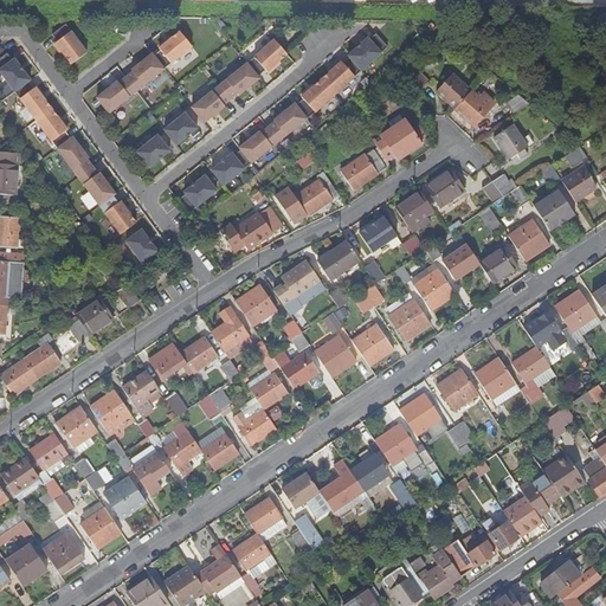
[(55,44),(64,57),(71,65),(86,53),(65,25),(51,36),(57,43),(55,44)]
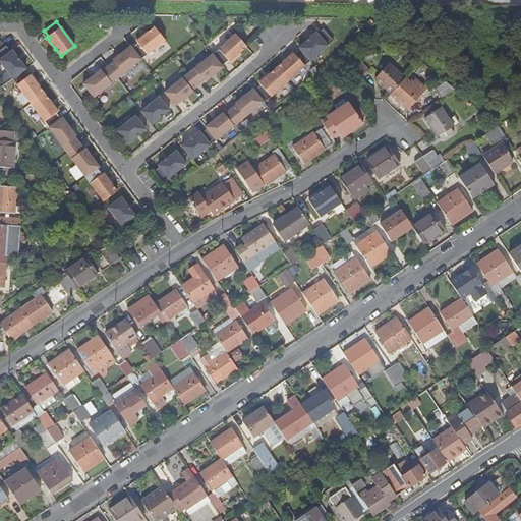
[(306,45),(301,50),(311,61),(340,36),(329,24),(324,30),(322,27),(315,34),(312,36),(305,43),(306,45)]
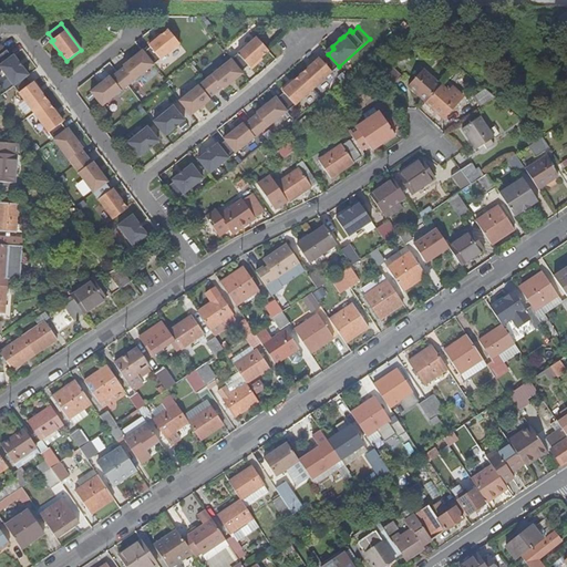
[(151,48),(144,52),(154,65),(181,44),(168,30),(161,37),(150,45),(151,48)]
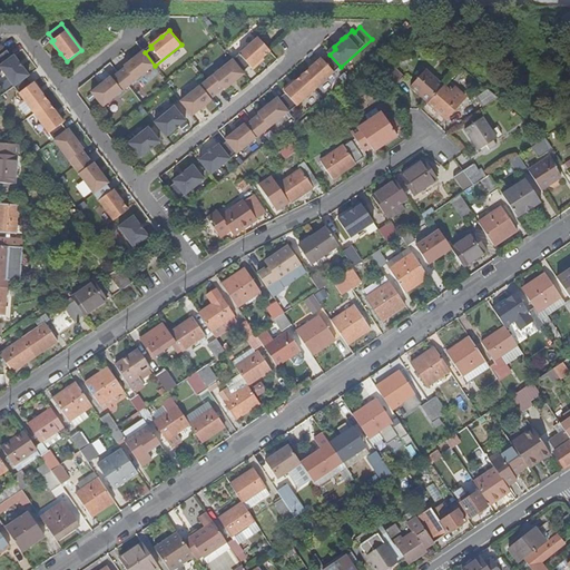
[(150,46),(161,37),(159,33),(148,43),(150,46)]
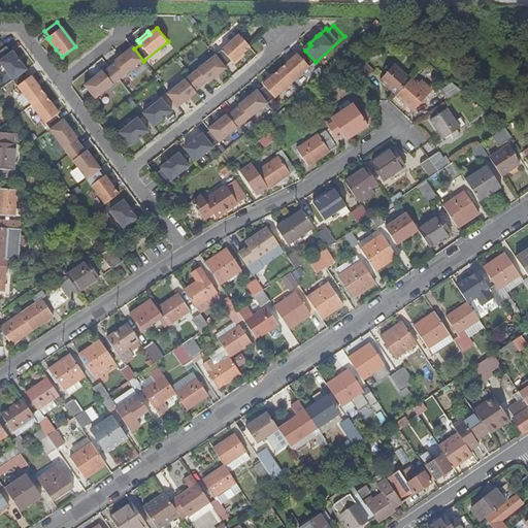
[(239,35),(216,55),(225,67),(231,61),(233,63),(243,54),(251,47),(239,35)]
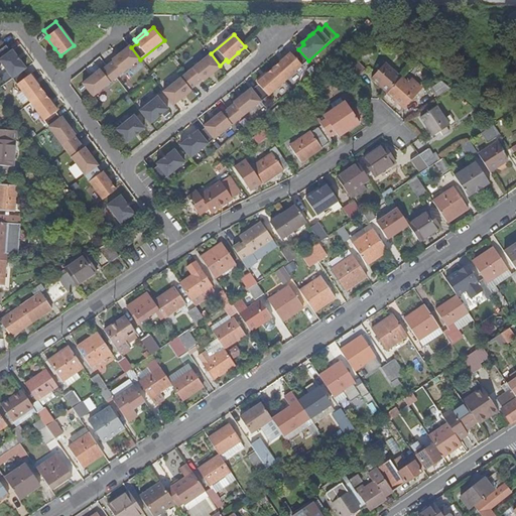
[(54,48),(46,37),(44,39),(52,50),(54,48)]
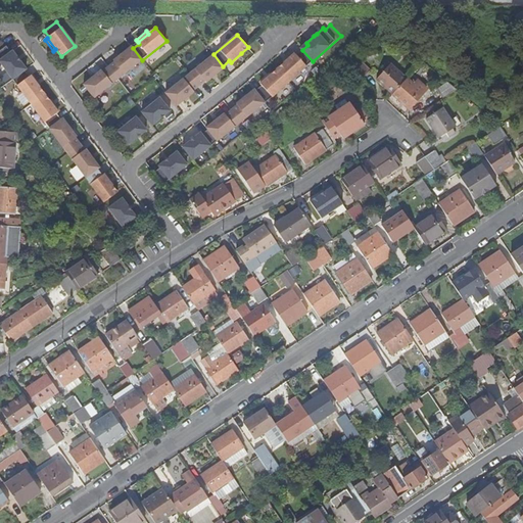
[(0,50),(0,63),(12,80),(24,72),(26,69),(19,61),(16,58),(12,51),(10,53),(5,47),(0,50)]
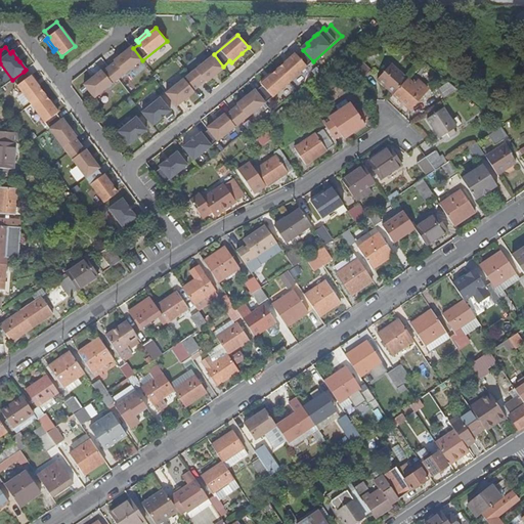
[(115,62),(108,68),(118,79),(142,60),(133,48),(132,47),(123,53),(120,56),(114,61),(115,62)]
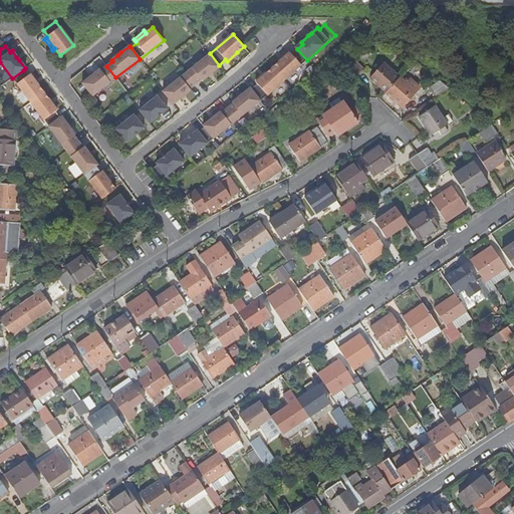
[(279,61),(273,67),(284,80),(307,60),(297,49),(291,54),(289,52),(279,61)]
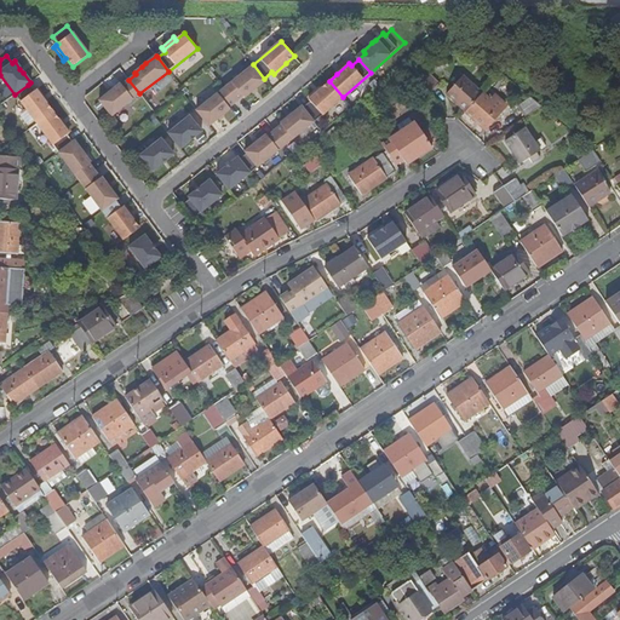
[(337,74),(349,63),(346,61),(334,72),(337,74)]
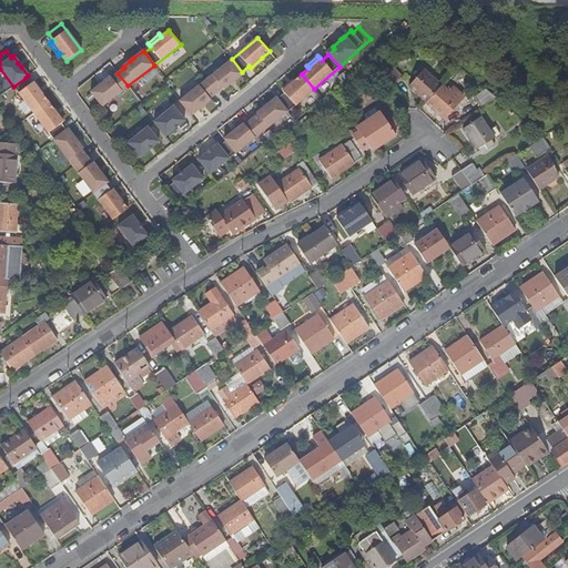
[(262,58),(251,68),(253,70),(264,60),(262,58)]
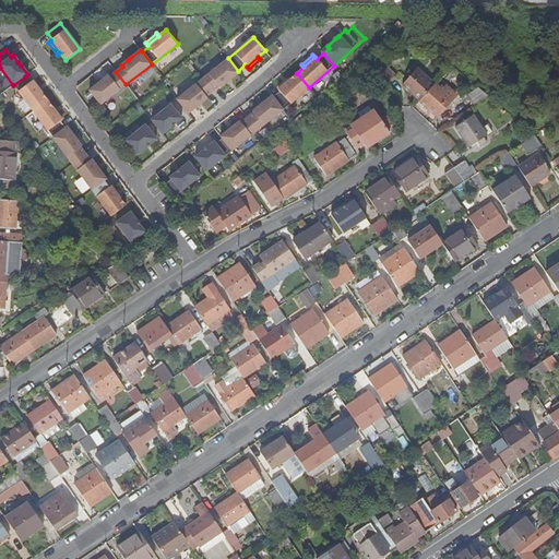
[(228,58),(202,79),(213,92),(219,86),(221,88),(227,83),(230,80),(239,73),(238,71),(228,58)]
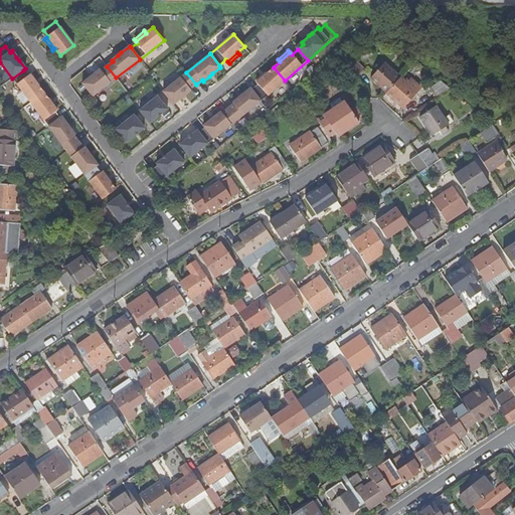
[(350,59),(342,65),(355,76),(362,68),(350,59)]
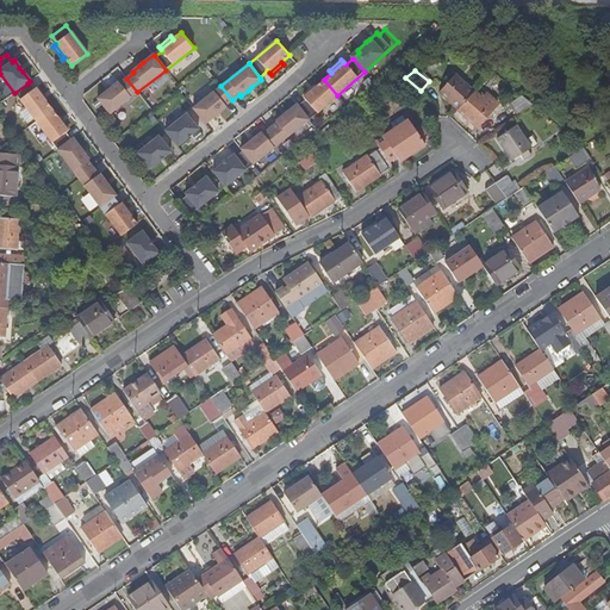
[(459,107),(474,91),(454,74),(440,92),(459,107)]
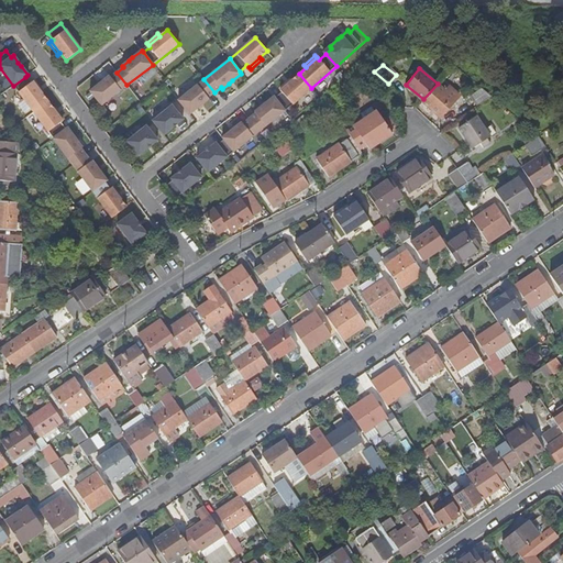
[(101,106),(127,85),(117,73),(110,77),(109,76),(102,81),(99,84),(90,91),(101,106)]
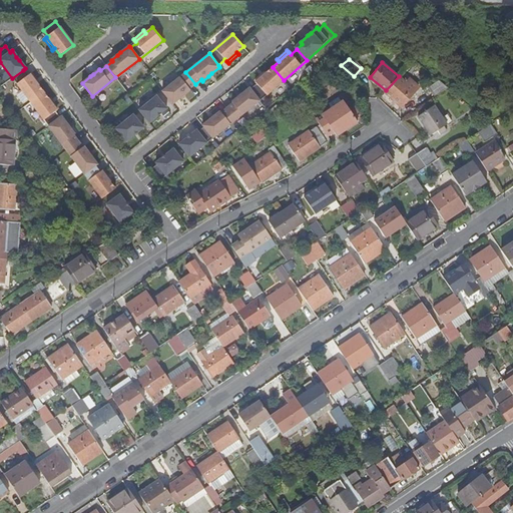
[(257,84),(250,89),(260,100),(267,95),(284,80),(273,67),(266,73),(255,82),(257,84)]
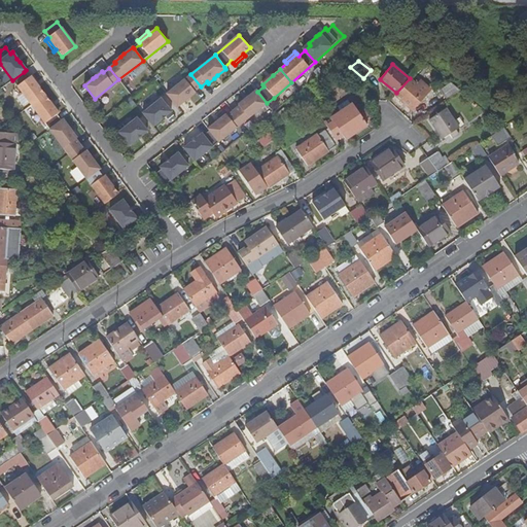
[(24,72),(12,80),(31,105),(44,95),(38,88),(30,76),(29,78),(24,72)]
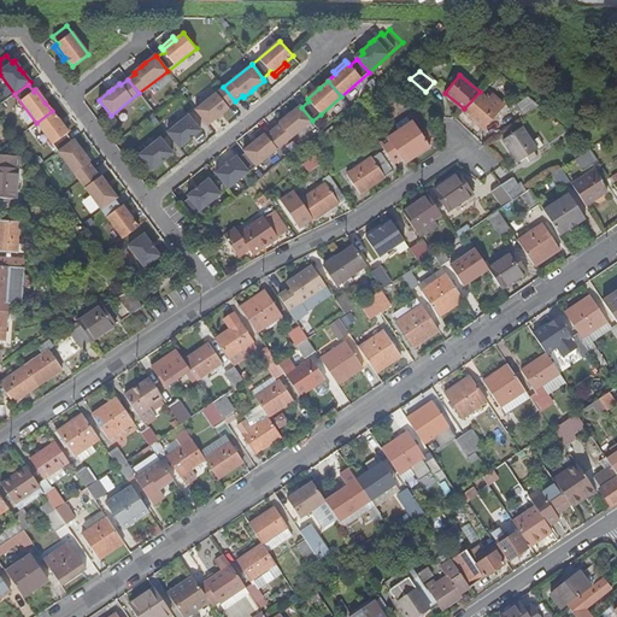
[(307,99),(319,88),(317,86),(305,97),(307,99)]
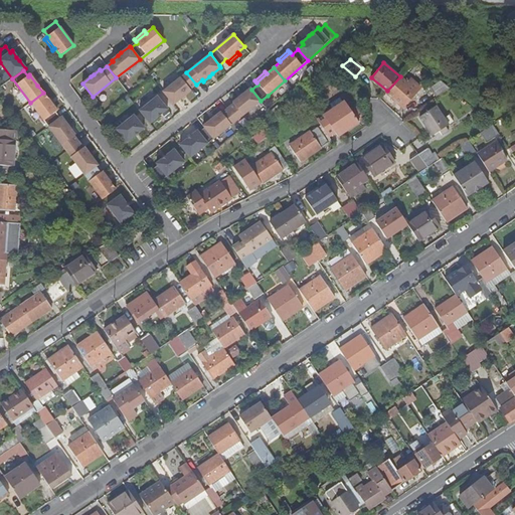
[(29,74),(37,86),(40,83),(32,72),(29,74)]
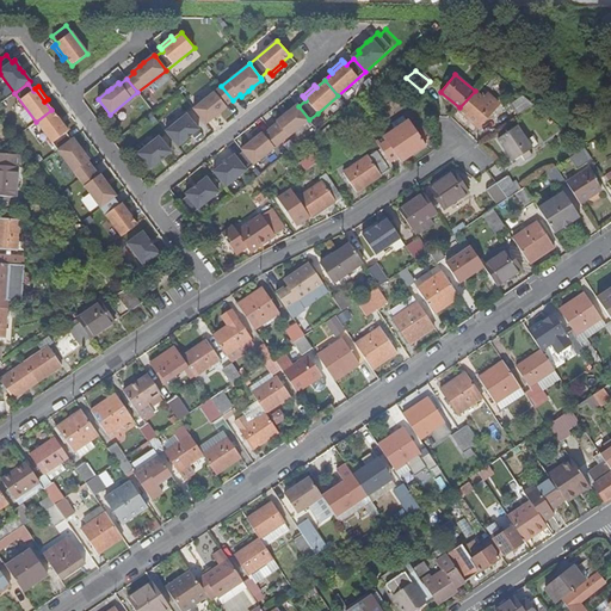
[(221,86),(193,109),(204,122),(205,124),(216,116),(220,113),(227,107),(226,106),(233,100),(221,86)]
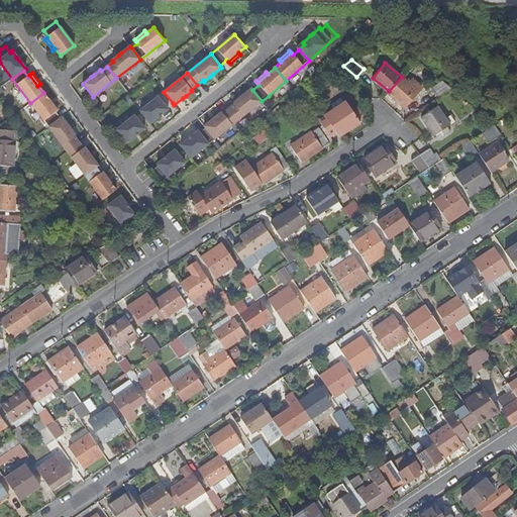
[(402,77),(389,91),(405,105),(422,87),(412,78),(408,82),(402,77)]
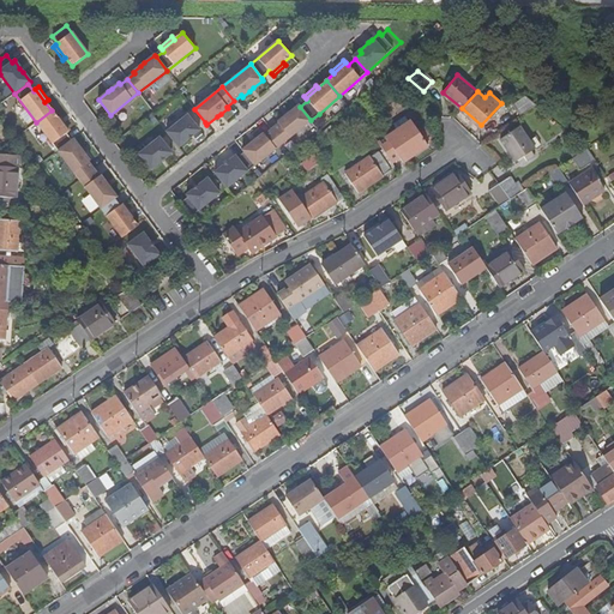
[(523,114),(536,106),(525,96),(515,103),(523,114)]
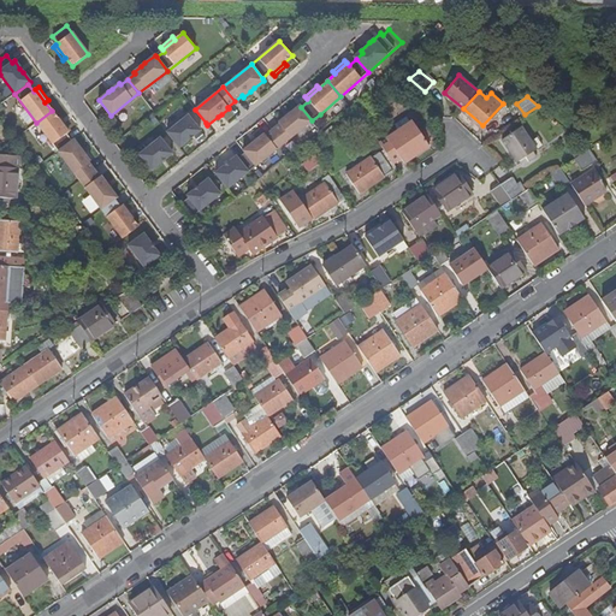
[(279,124),(272,129),(284,143),(312,120),(301,107),(300,105),(290,113),(286,116),(278,123),(279,124)]
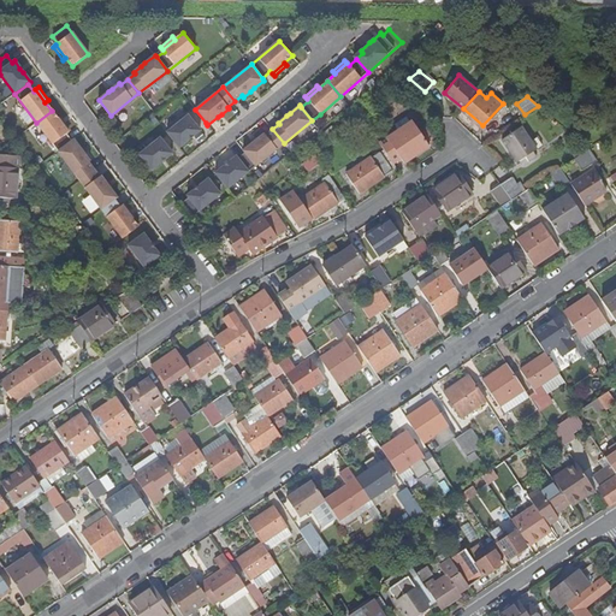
[(195,110),(166,132),(177,146),(179,148),(189,140),(193,137),(200,131),(199,129),(206,123),(195,110)]
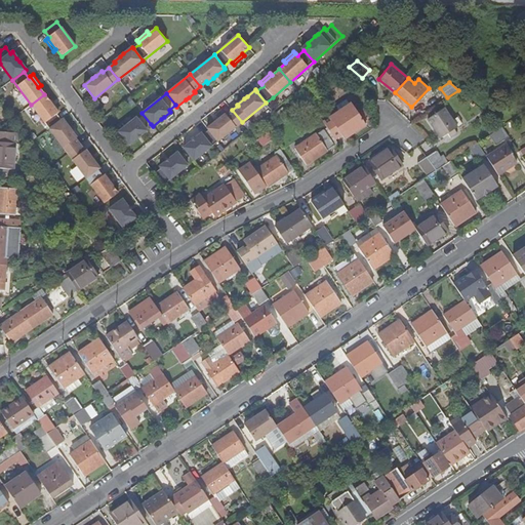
[(44,94),(31,105),(49,129),(61,121),(56,115),(57,113),(49,103),(44,94)]
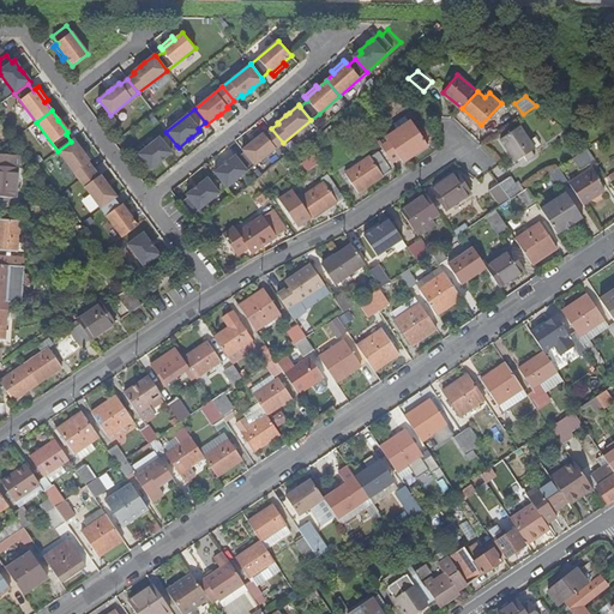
[(393,124),(397,130),(409,121),(405,116),(393,124)]
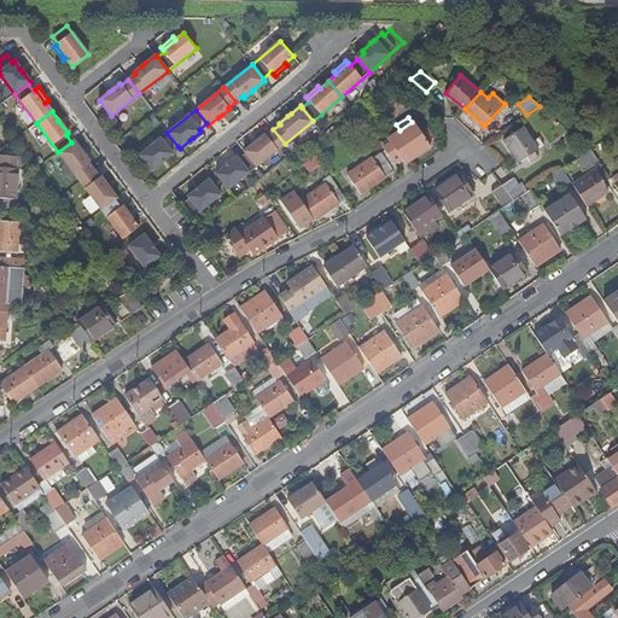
[(58,121),(68,133),(71,130),(62,118),(58,121)]
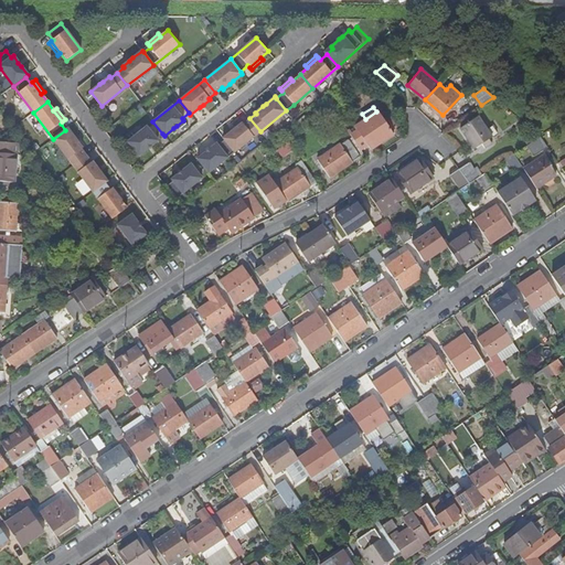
[(349,131),(352,136),(361,150),(369,145),(371,149),(394,134),(392,130),(395,128),(396,125),(390,116),(385,119),(379,110),(376,112),(365,119),(349,131)]
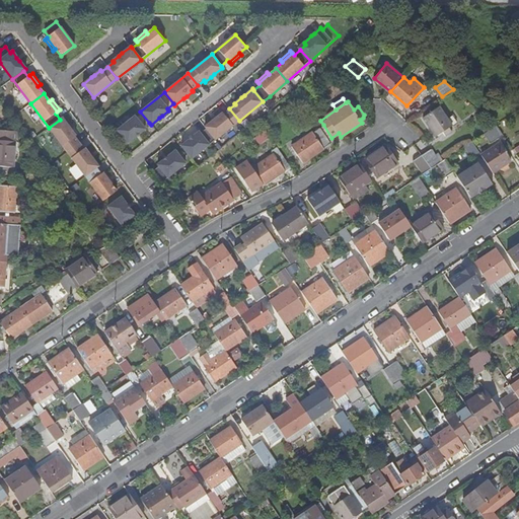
[(453,125),(449,119),(441,106),(424,117),(437,135),(444,130),(447,135),(453,131),(450,127),(453,125)]
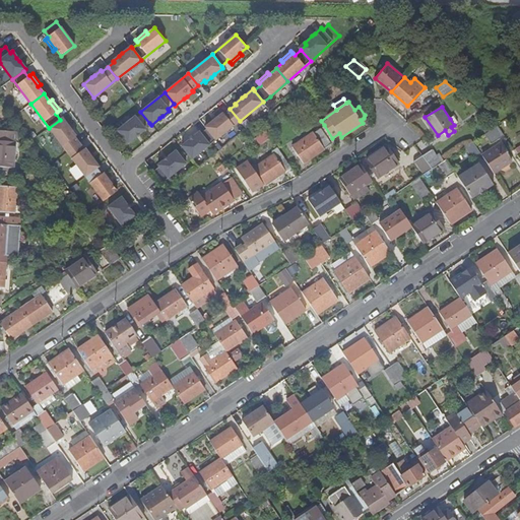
[(213,120),(205,127),(206,129),(215,140),(240,121),(230,109),(224,114),(223,113),(216,118),(213,120)]
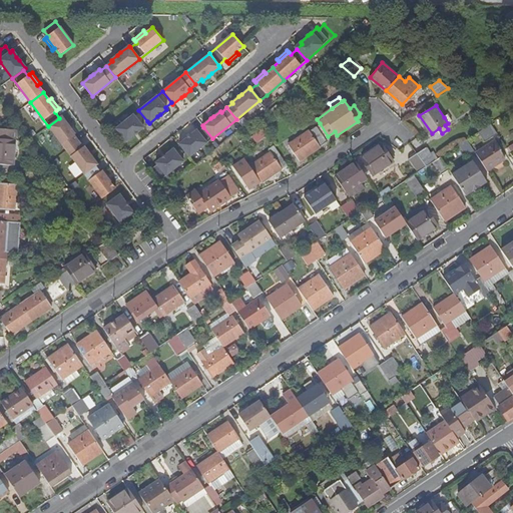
[(147,121),(138,110),(115,128),(126,141),(134,135),(137,132),(143,127),(142,126),(147,121)]
